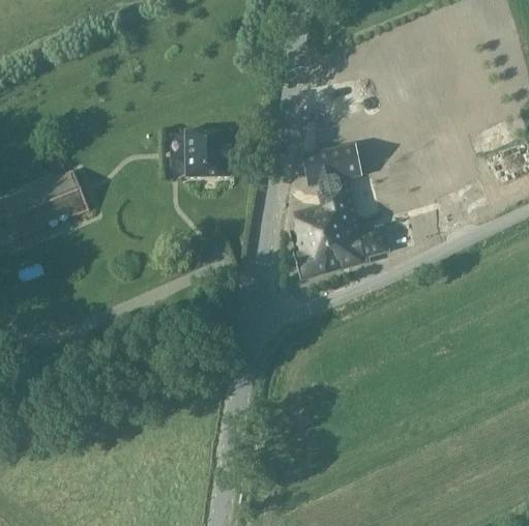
[(185,127),(185,141),(185,176),(232,175),(232,127),(185,127)]
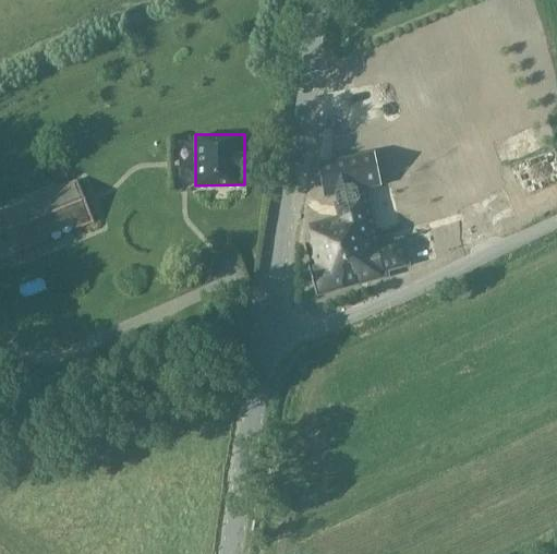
[(374,148),(321,160),(318,161),(326,194),(341,190),(343,199),(336,201),(339,215),(310,223),(313,239),(307,240),(313,262),(310,263),(316,292),(388,275),(387,268),(409,263),(402,237),(379,242),(366,191),(360,193),(359,188),(382,182),(374,148)]
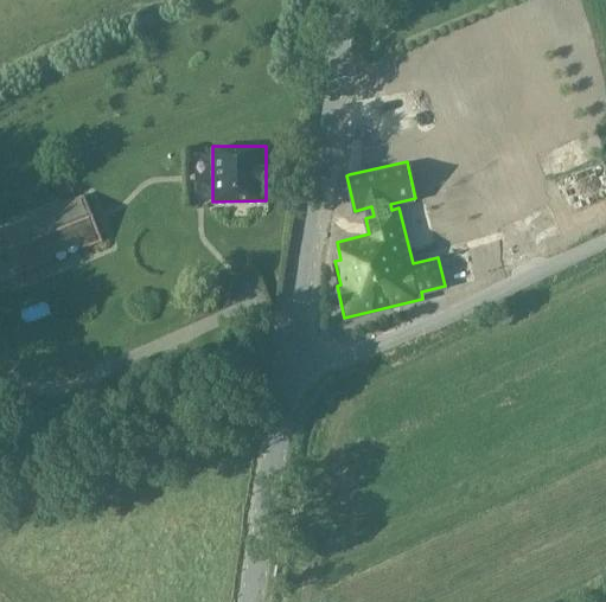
[(584,174),(552,184),(557,202),(588,193),(584,174)]
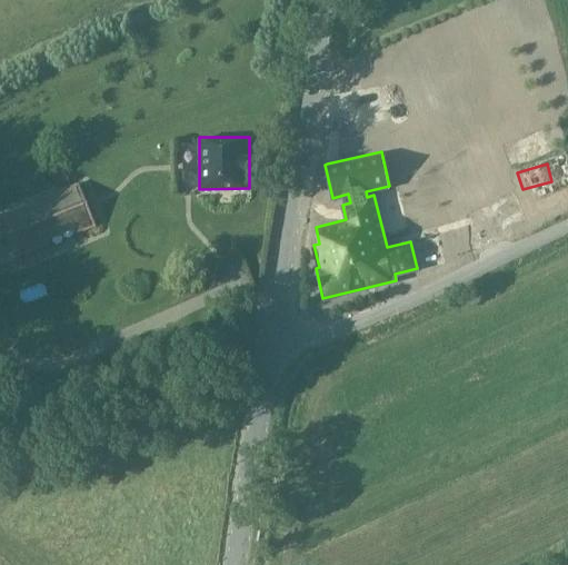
[(97,224),(79,180),(0,210),(0,211),(18,256),(97,224)]
